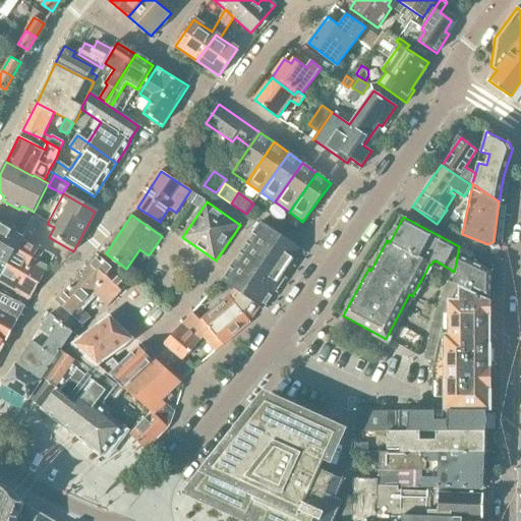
[(231,297),(251,322),(262,306),(264,308),(303,249),(261,221),(222,280),(223,281),(236,290),(231,297)]
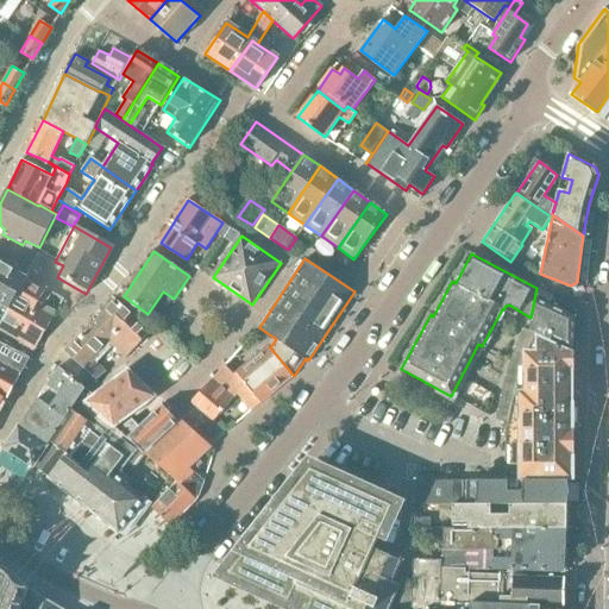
[(0,263),(0,303),(8,308),(25,278),(0,263)]
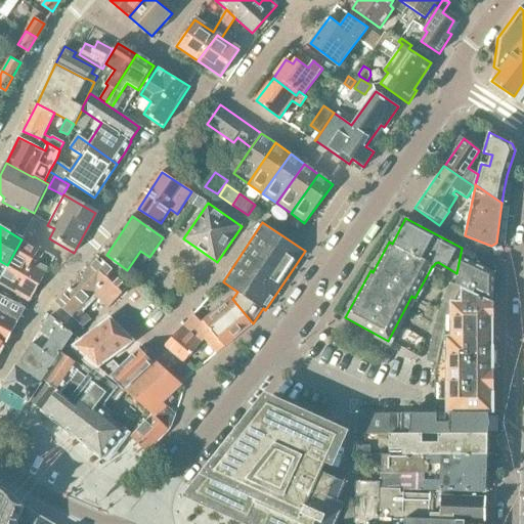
[(0,284),(16,294),(12,302),(25,307),(29,300),(47,268),(33,260),(40,249),(22,239),(7,265),(0,277),(0,284)]
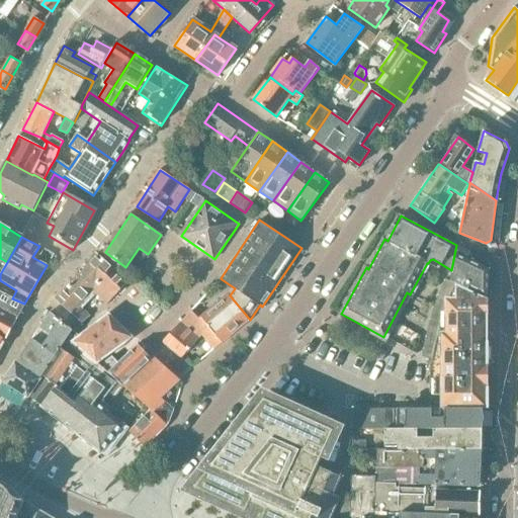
[(471,253),(456,245),(451,270),(450,279),(456,282),(489,297),(490,270),(467,260),(471,253)]
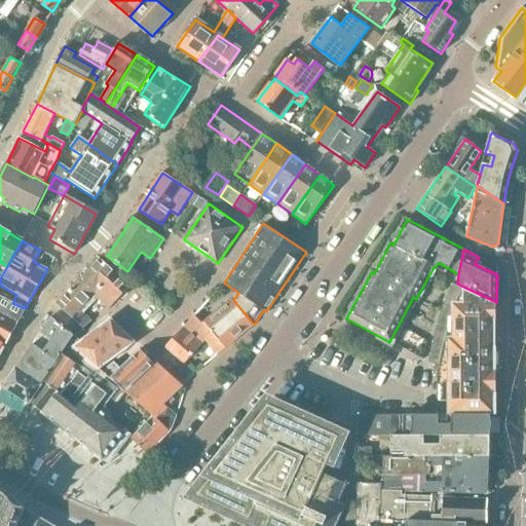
[(78,280),(99,299),(110,309),(130,287),(99,258),(78,280)]
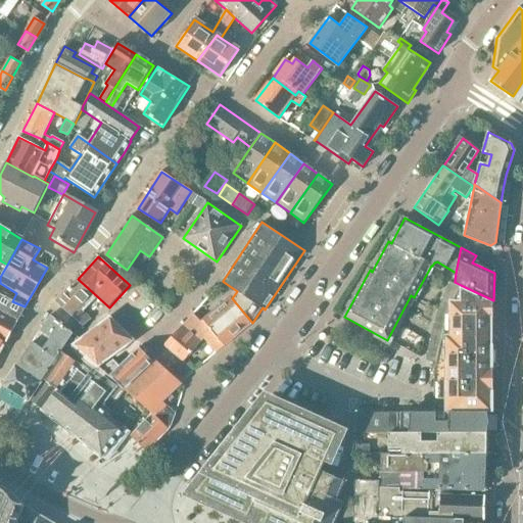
[(83,314),(98,297),(78,279),(57,300),(84,326),(91,320),(83,314)]
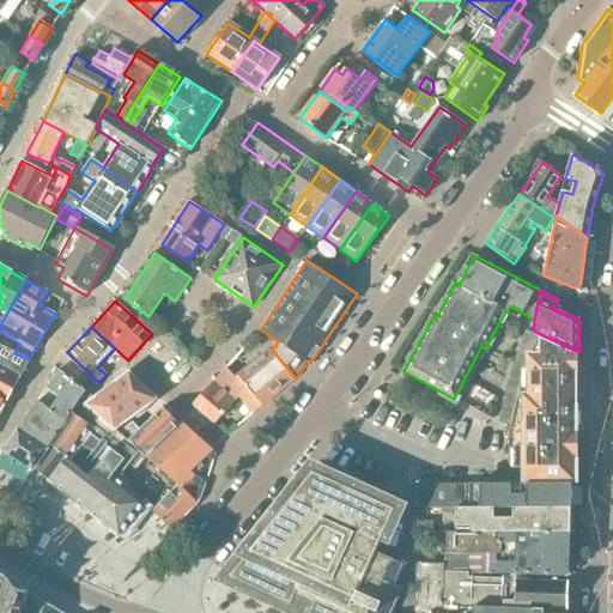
[(499,422),(510,424),(511,424),(523,366),(540,334),(533,331),(532,332),(527,331),(513,365),(499,422)]
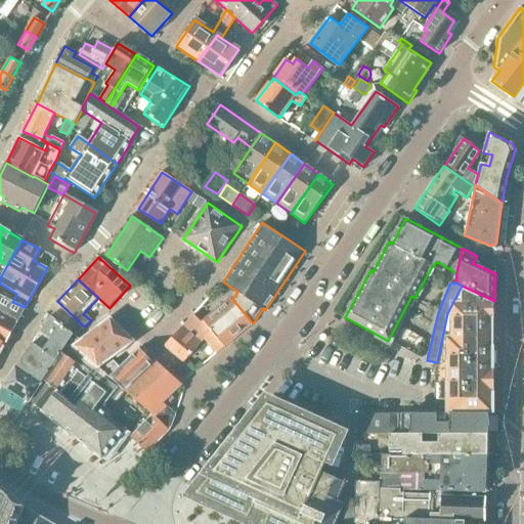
[(494,413),(494,301),(462,286),(447,313),(438,364),(437,413),(488,413),(494,413)]
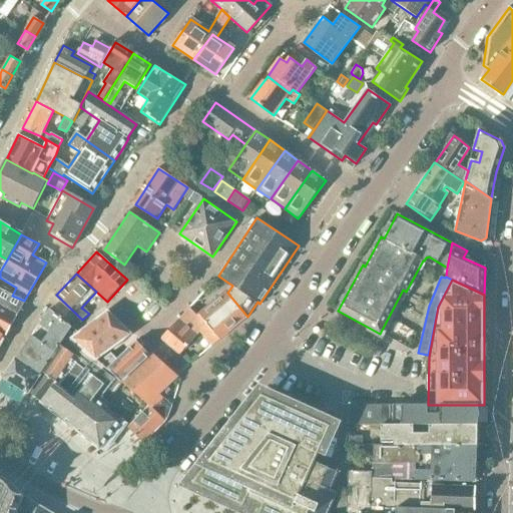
[(0,346),(13,323),(24,301),(12,296),(0,290),(0,346)]
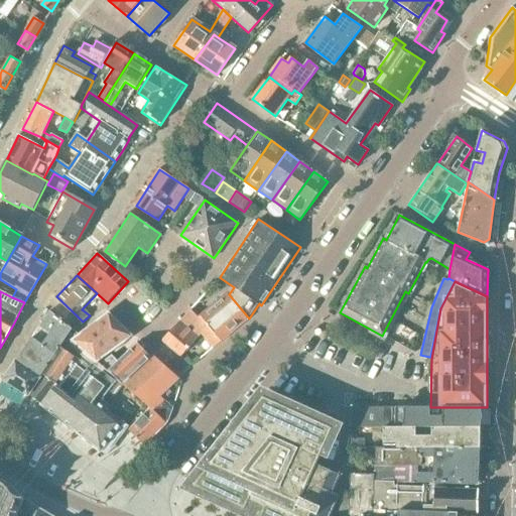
[(215,348),(249,318),(229,294),(228,294),(199,318),(191,310),(182,320),(200,335),(202,334),(215,348)]
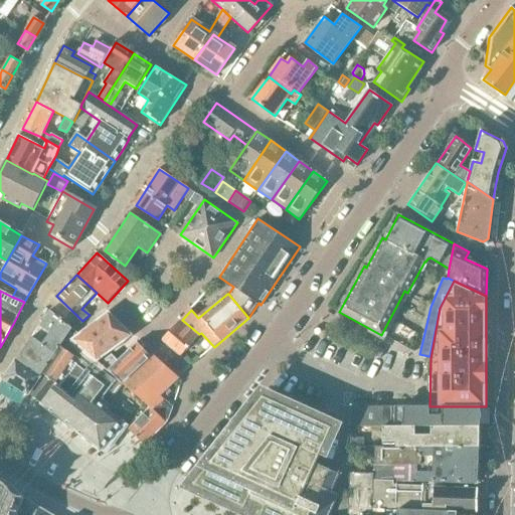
[(80,336),(79,334),(49,310),(4,377),(28,393),(58,348),(60,350),(63,346),(71,340),(74,338),(80,336)]
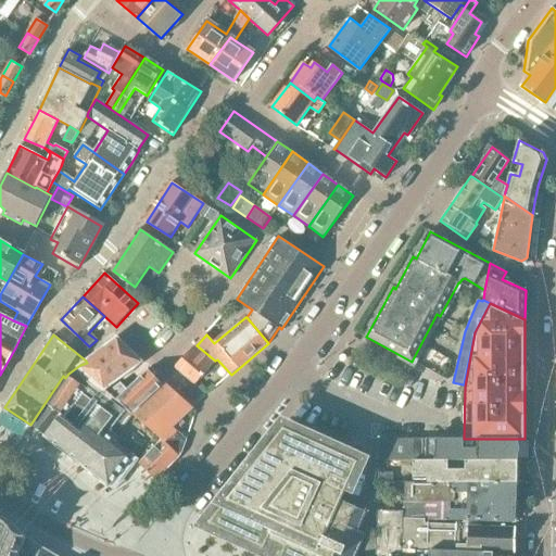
[(116,338),(86,361),(87,363),(80,365),(105,388),(141,361),(116,338)]
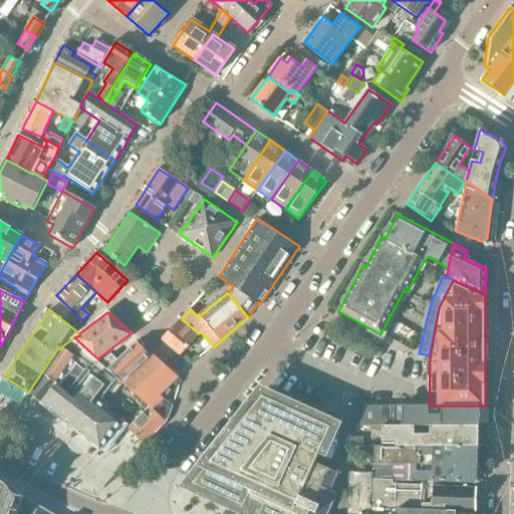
[(181,355),(199,333),(182,319),(164,339),(181,355)]
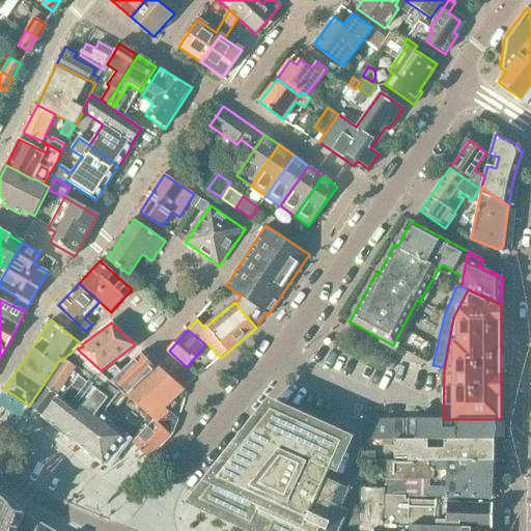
[(60,359),(29,406),(30,407),(105,464),(109,468),(133,439),(103,414),(121,391),(103,374),(100,371),(101,370),(77,348),(74,351),(65,357),(62,361),(60,359)]
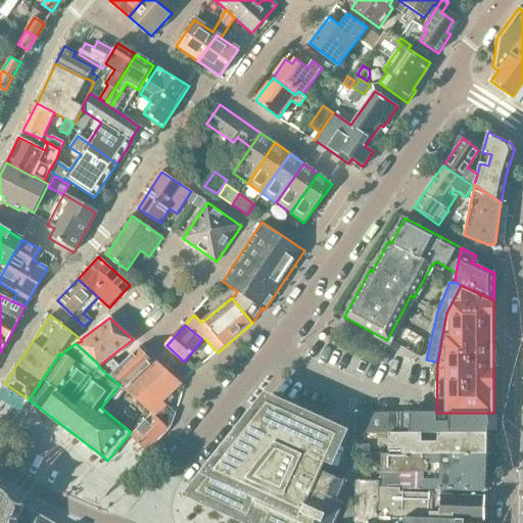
[(106,365),(101,369),(120,385),(124,388),(153,362),(140,347),(120,366),(113,360),(106,365)]
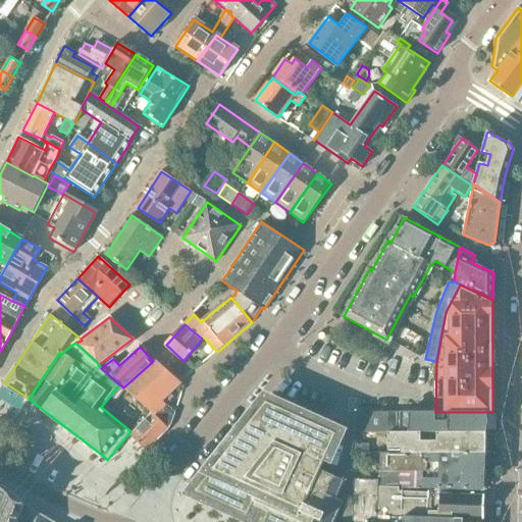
[(150,411),(169,392),(181,380),(155,359),(153,361),(123,387),(150,411)]
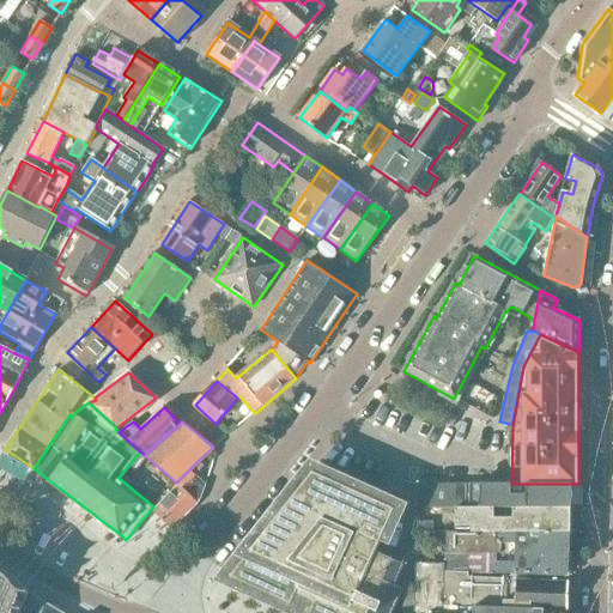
[(204,465),(199,460),(176,483),(178,484),(153,511),(173,528),(196,502),(206,485),(195,473),(204,465)]
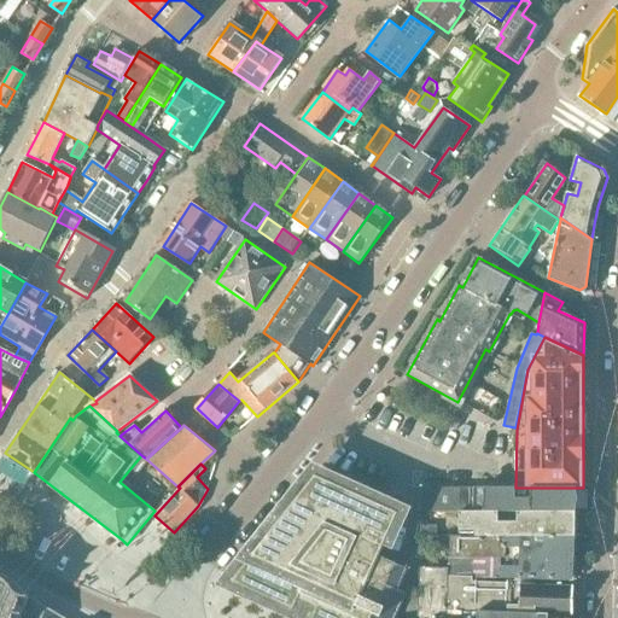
[(391,617),(404,592),(396,588),(404,567),(379,555),(384,544),(385,546),(400,512),(316,474),(232,581),(298,610),(305,594),(322,601),(314,617),(391,617)]
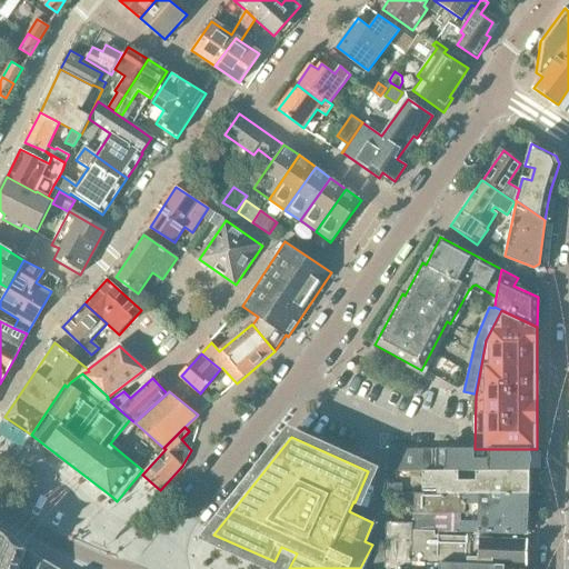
[(477,470),(530,470),(530,449),(475,449),(389,450),(388,471),(425,472),(459,470),(477,470)]
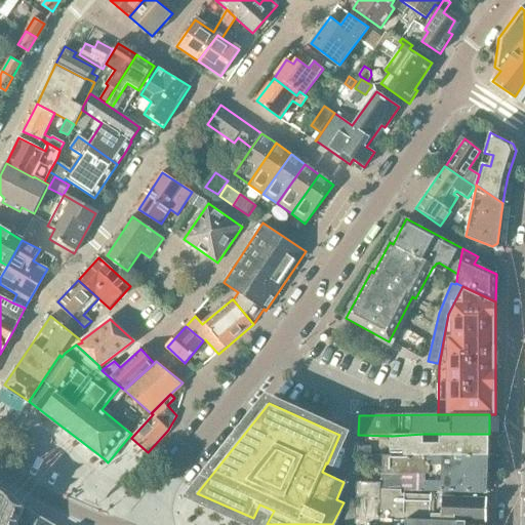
[(488,455),(489,434),(440,434),(423,434),(392,436),(391,447),(405,447),(405,455),(488,455)]
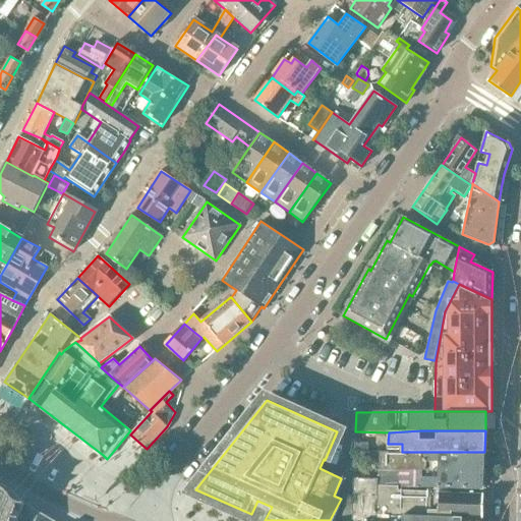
[(438,470),(484,472),(484,452),(402,452),(380,452),(379,470),(425,470),(425,461),(439,462),(438,470)]
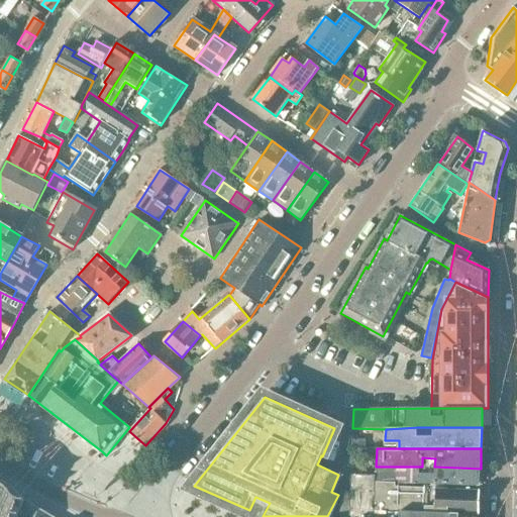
[(480,486),(481,469),(434,467),(434,475),(419,475),(418,484),(480,486)]
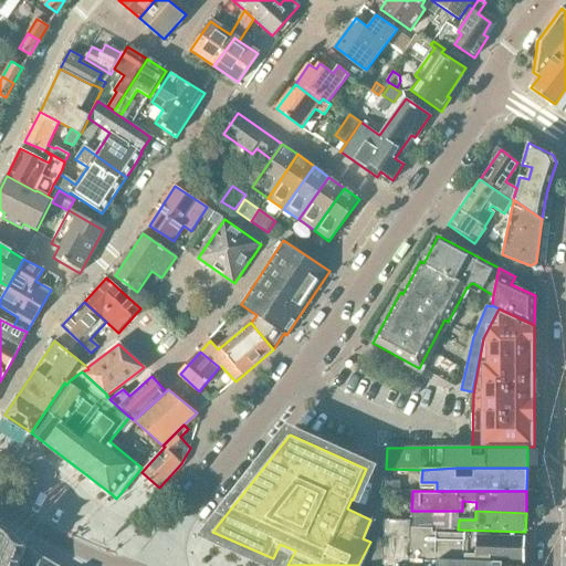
[(520,565),(520,563),(410,558),(411,527),(410,527),(410,520),(384,520),(381,565),(520,565)]
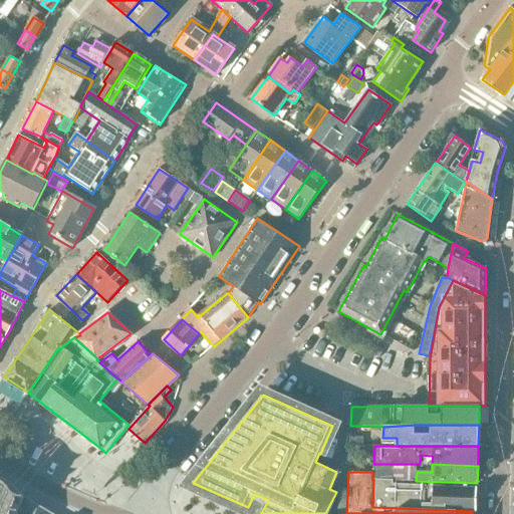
[(0,513),(17,513),(24,496),(25,496),(23,495),(19,490),(16,487),(12,484),(7,480),(3,478),(0,476),(0,513)]
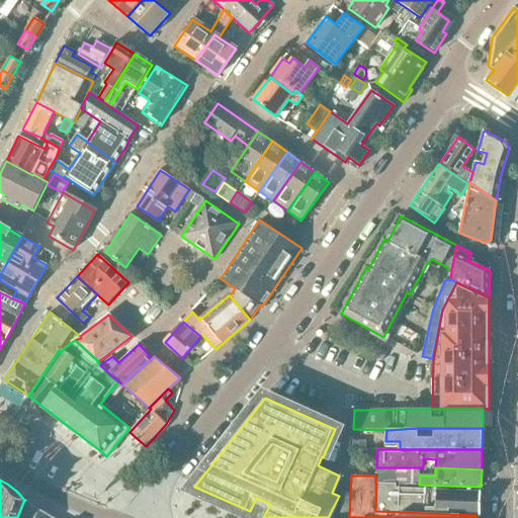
[(396,484),(376,483),(375,511),(476,515),(480,515),(480,492),(438,490),(396,487),(396,484)]
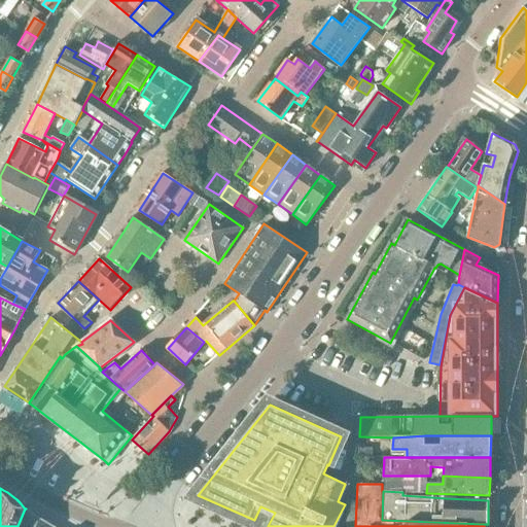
[(18,526),(55,526),(26,508),(25,508),(18,526)]
